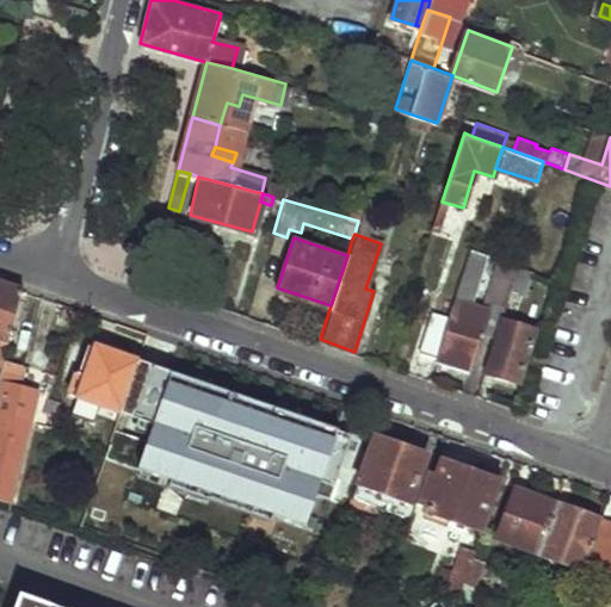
[(471,246),(455,297),(471,303),(487,252),(471,246)]
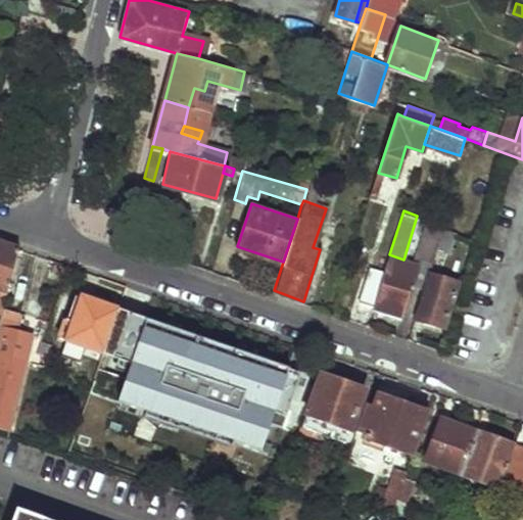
[(425,219),(414,254),(417,255),(429,260),(434,242),(440,224),(425,219)]
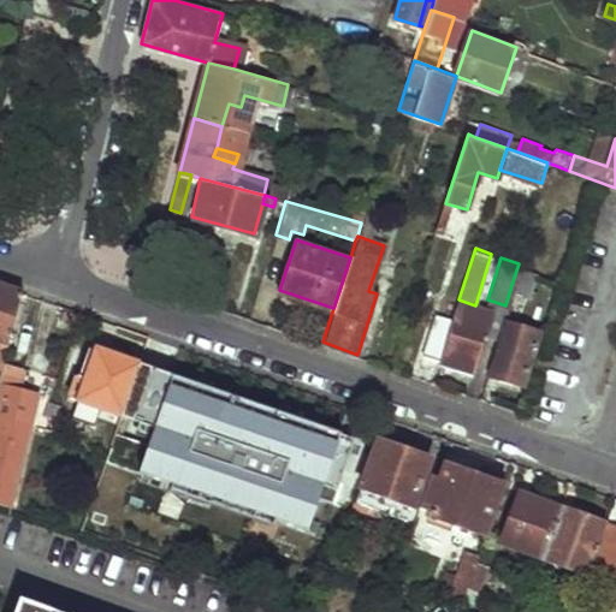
[(0,338),(10,342),(22,292),(0,284),(0,338)]
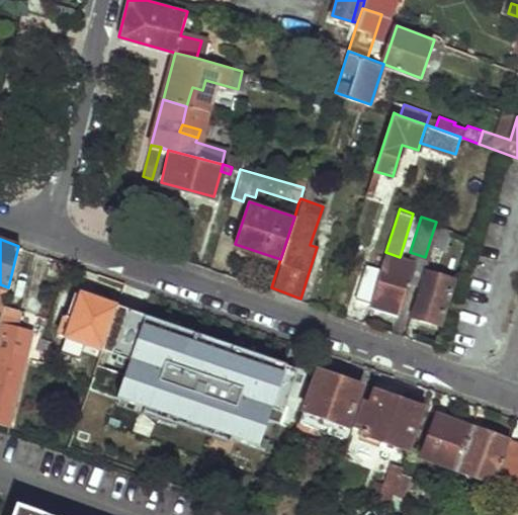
[(418,283),(409,313),(438,322),(454,277),(434,270),(443,243),(431,240),(430,240),(425,257),(418,283)]
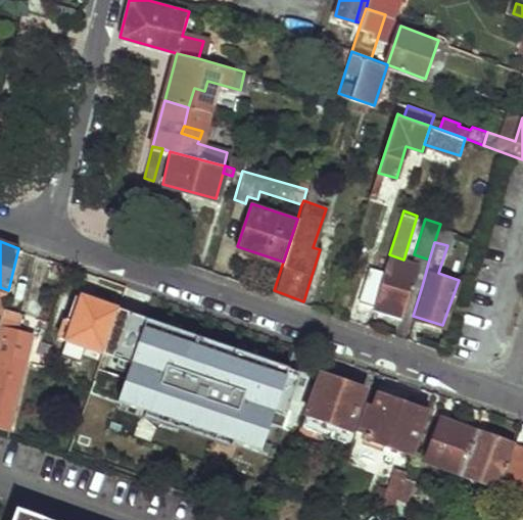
[(375,300),(372,309),(398,317),(409,283),(415,264),(403,260),(389,254),(384,270),(375,300)]
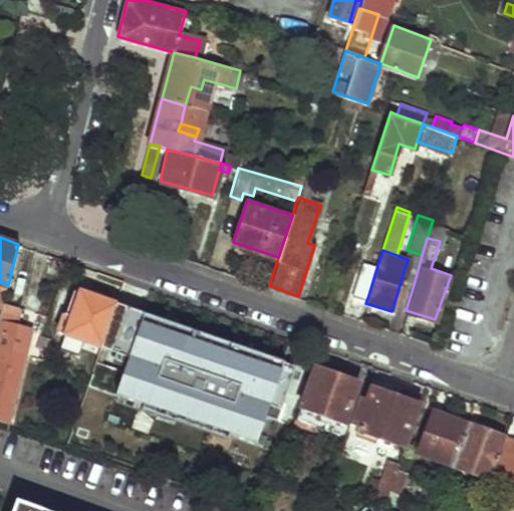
[(402,278),(415,281),(422,255),(410,251),(408,258),(408,259),(402,278)]
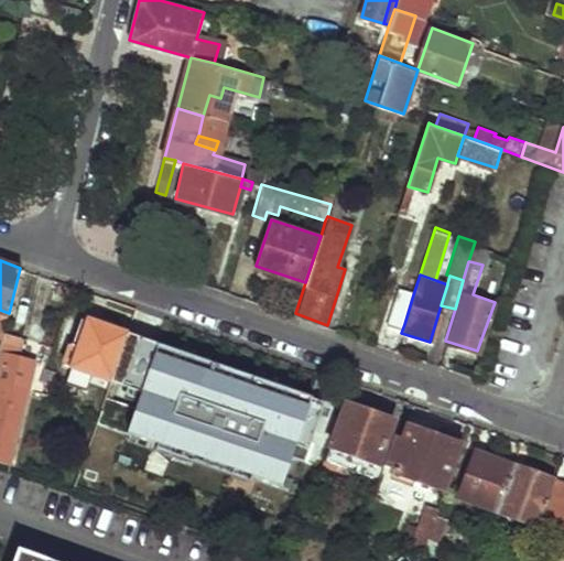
[(400,286),(389,319),(404,324),(414,291),(400,286)]
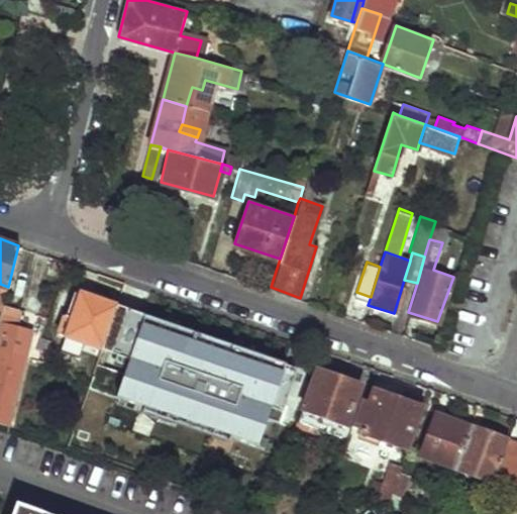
[(74,291),(59,334),(102,349),(117,305),(74,291)]
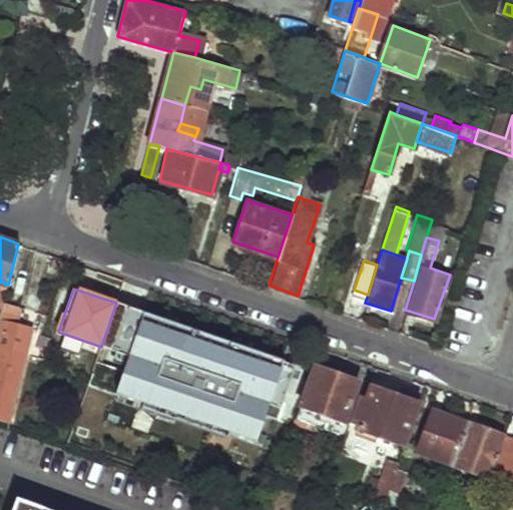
[(4,302),(0,316),(0,419),(9,422),(32,330),(17,326),(21,306),(4,302)]
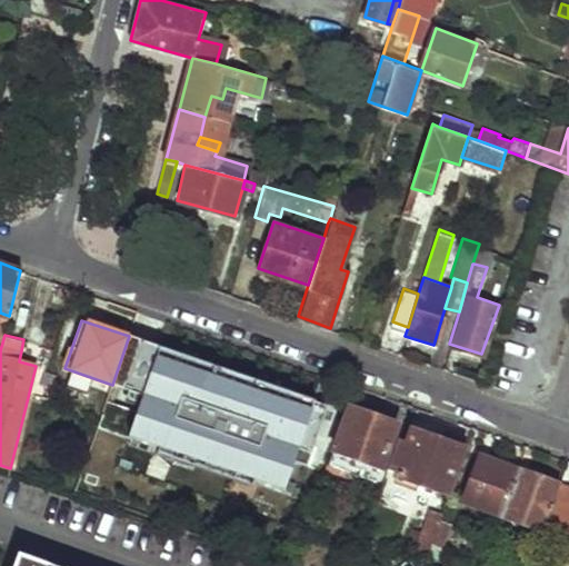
[(129,336),(112,385),(133,391),(130,398),(147,404),(151,388),(183,399),(199,353),(170,343),(166,349),(129,336)]
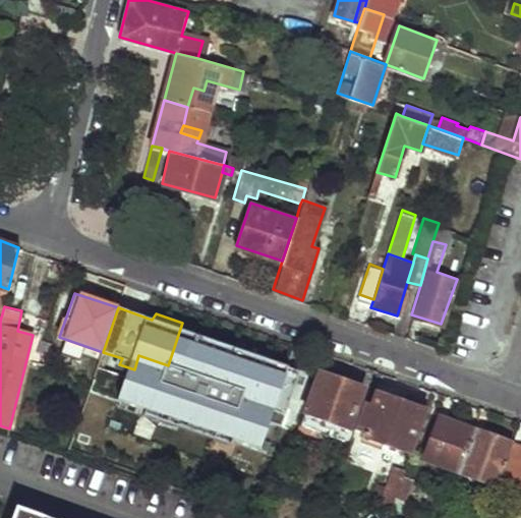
[(319,372),(301,425),(344,440),(361,388),(345,382),(347,377),(336,372),(335,379),(319,372)]
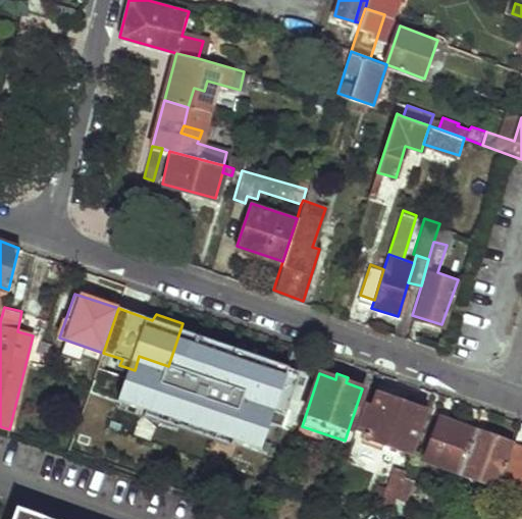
[(377,394),(363,435),(410,451),(424,410),(377,394)]
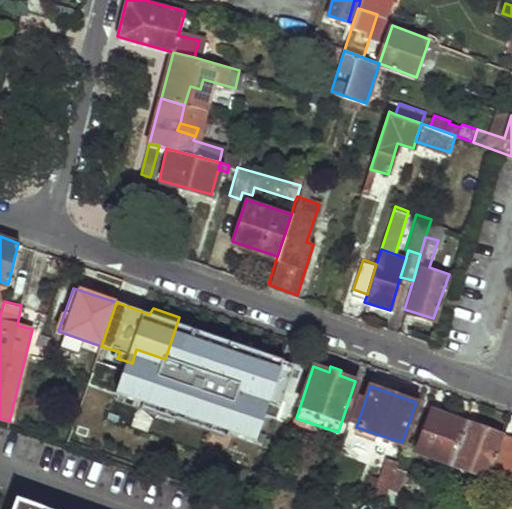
[(430,408),(415,448),(449,460),(464,420),(430,408)]
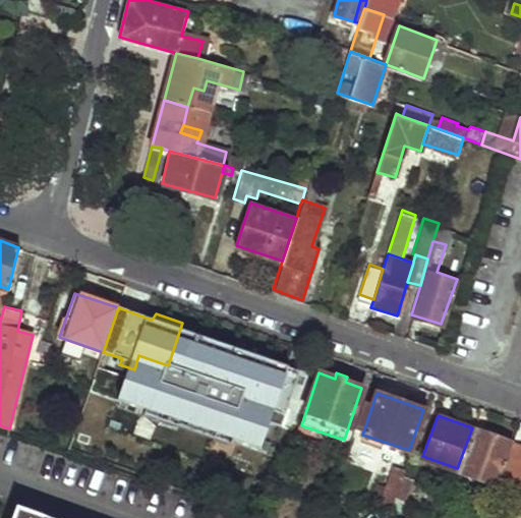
[(210,417),(195,459),(261,481),(274,440),(210,417)]
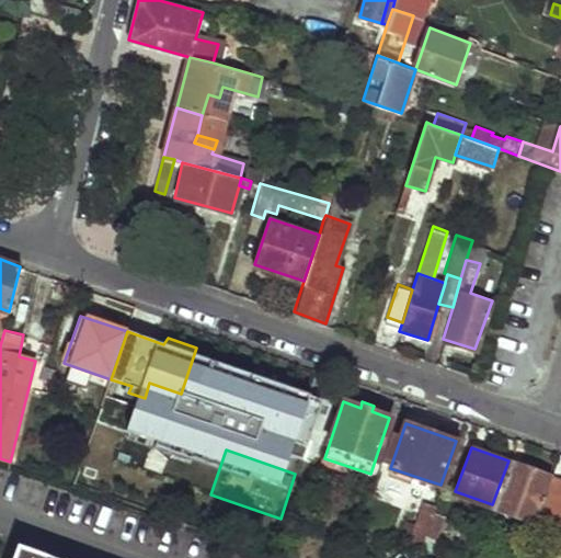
[(537,521),(560,530),(560,453),(558,453),(549,476),(552,477),(537,521)]
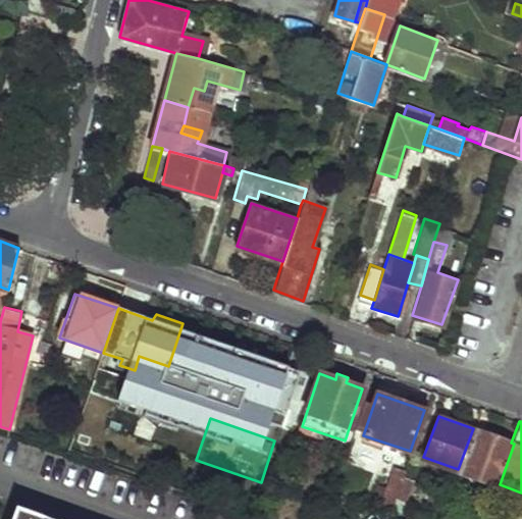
[(473,428),(458,469),(497,484),(511,443),(473,428)]
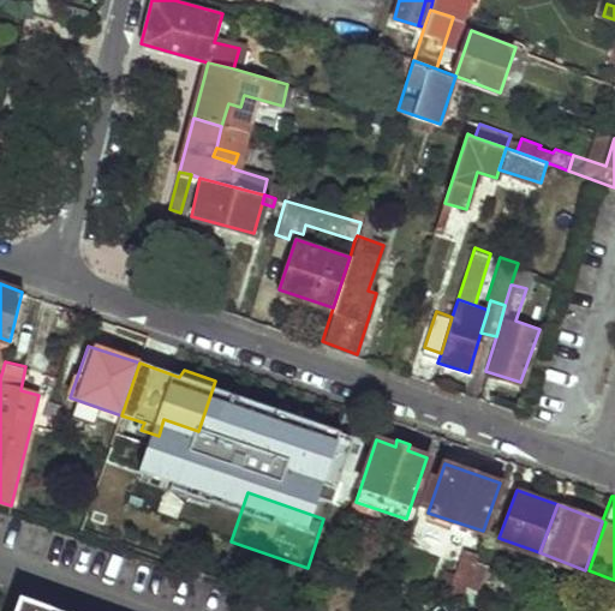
[(172,535),(166,552),(183,557),(187,540),(172,535)]
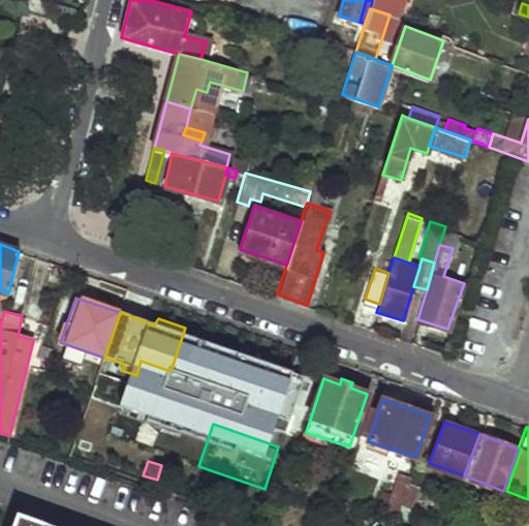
[(393,500),(390,509),(399,514),(402,504),(408,485),(411,476),(399,472),(390,499),(393,500)]
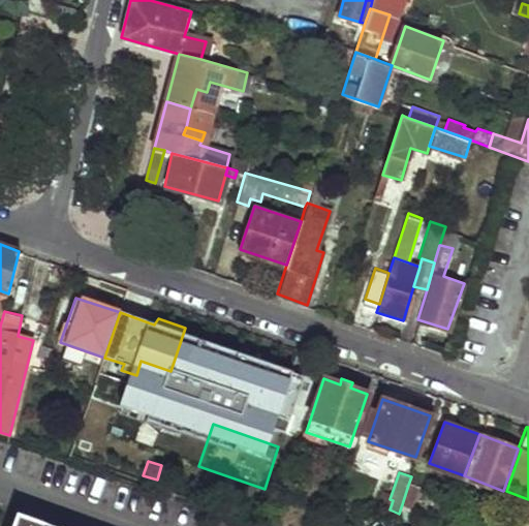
[(408,485),(402,504),(411,507),(418,487),(408,485)]
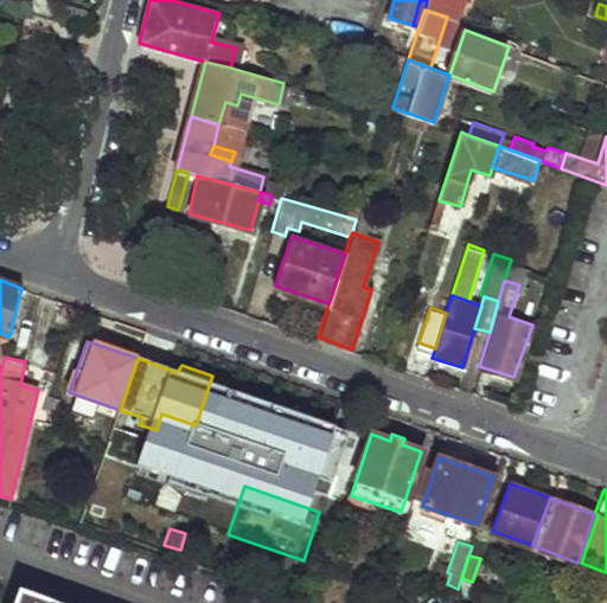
[(48,602),(17,591),(12,602),(48,602)]
